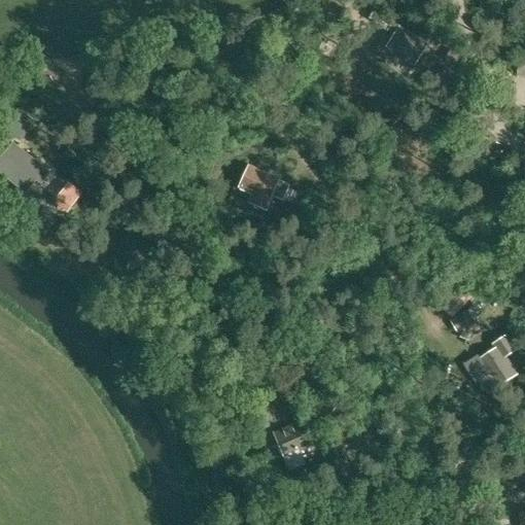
[(391,23),(380,40),(413,63),(424,45),(391,23)]
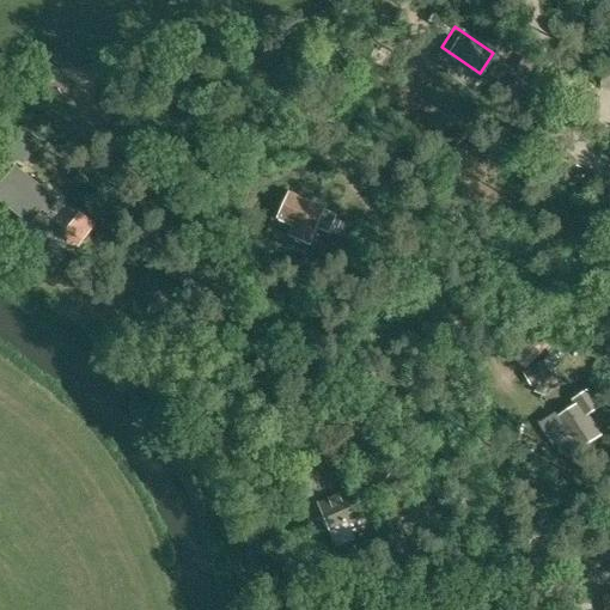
[(36,142),(8,123),(0,134),(0,140),(24,158),(36,142)]
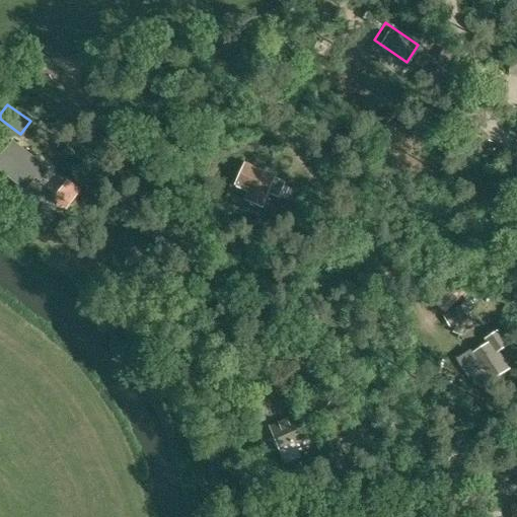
[(10,139),(0,152),(0,170),(23,189),(32,177),(33,176),(39,180),(48,168),(10,139)]
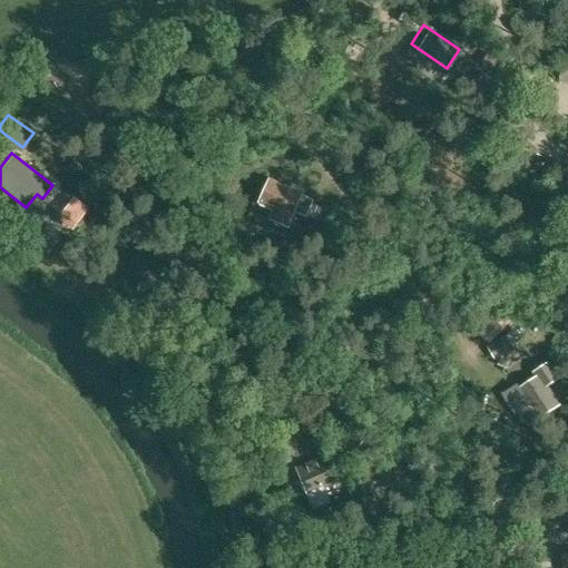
[(311,198),(266,178),(257,201),(273,207),(268,218),(284,225),(292,209),(303,215),(311,198)]
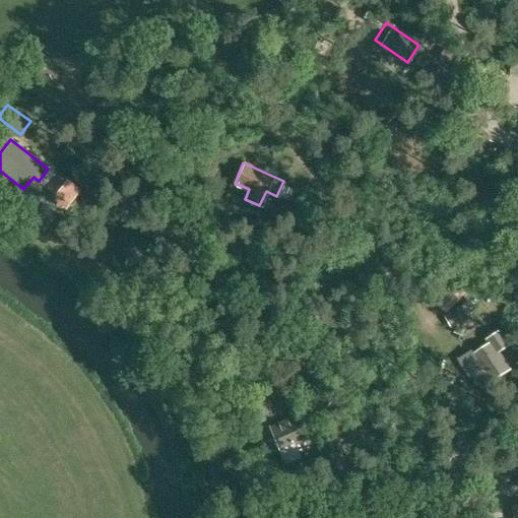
[(78,190),(65,180),(51,199),(64,209),(78,190)]
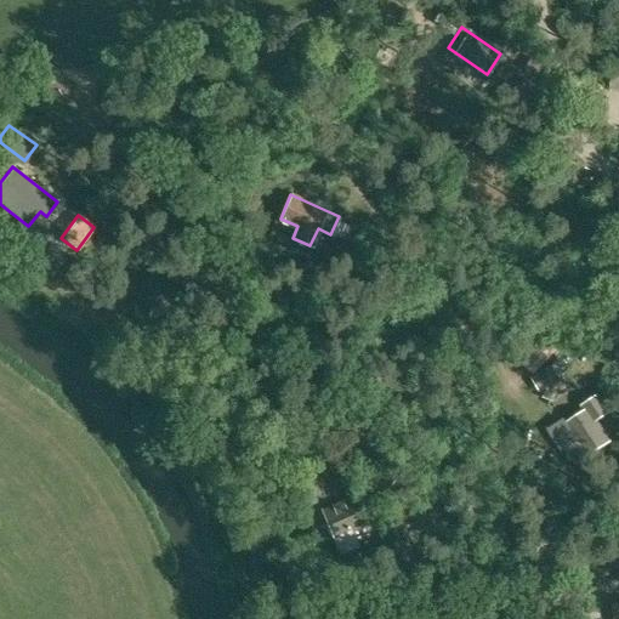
[(563,421),(574,439),(562,447),(572,463),(605,441),(591,420),(605,412),(592,395),(579,403),(583,408),(563,421)]
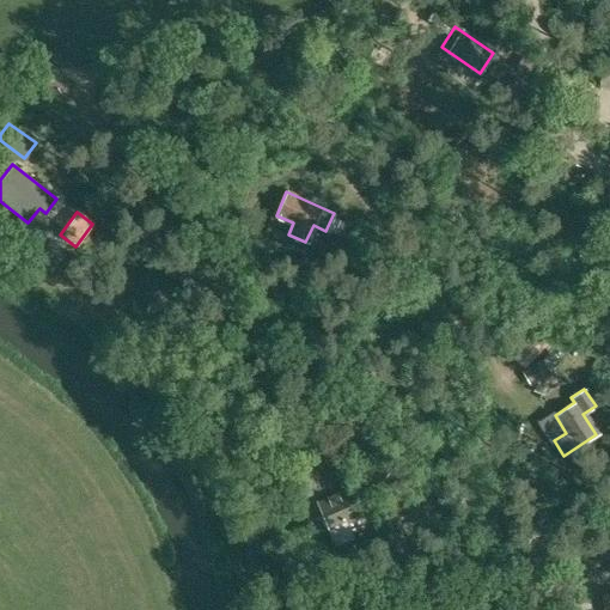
[(328,528),(333,541),(351,535),(345,522),(360,514),(348,488),(315,501),(327,529),(328,528)]
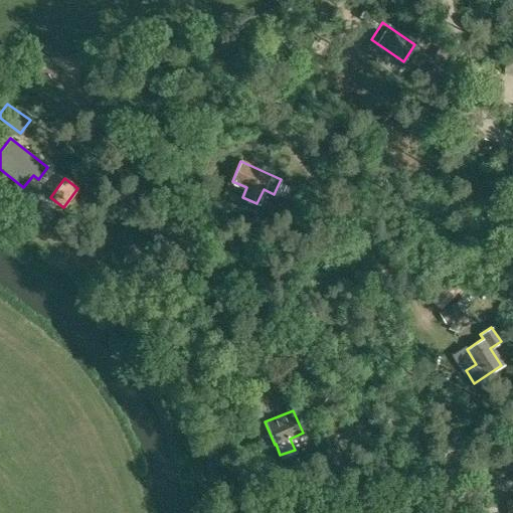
All buildings are outlined.
